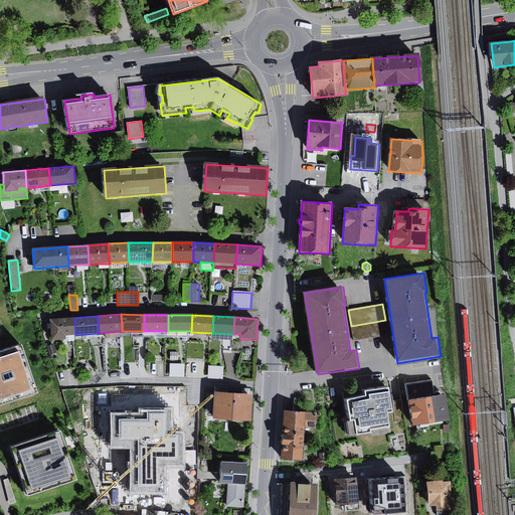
[(75,335),(74,318),(51,319),(52,340),(66,339),(66,336),(75,335)]
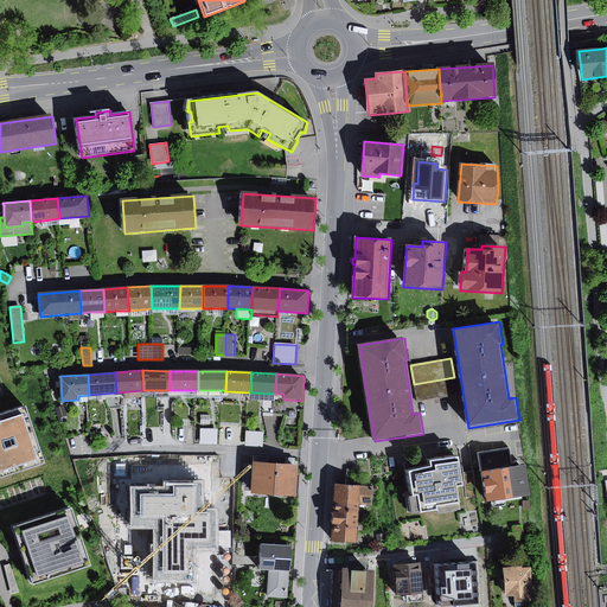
[(454,377),(414,384),(416,401),(457,395),(454,377)]
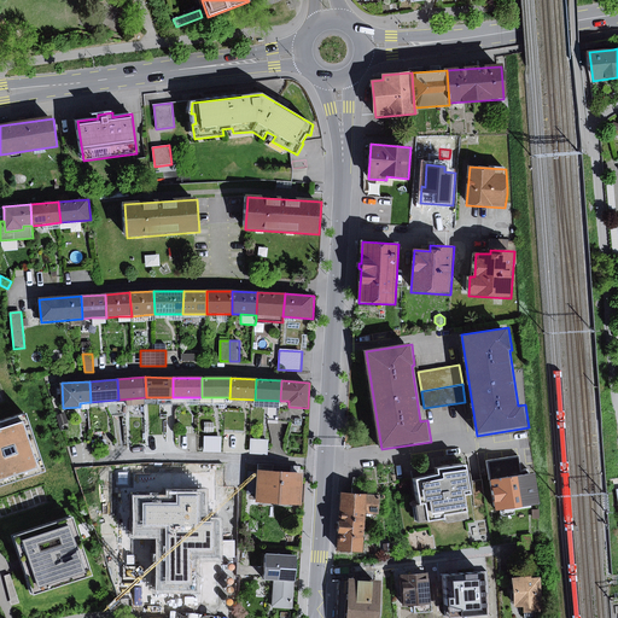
[(22,413),(0,420),(0,484),(41,470),(22,413)]
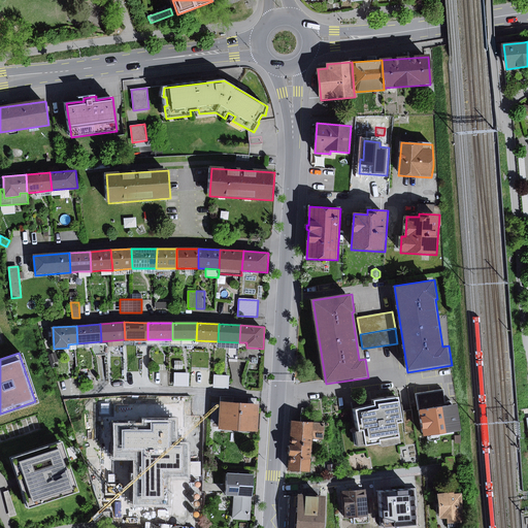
[(56,353),(48,356),(52,364),(59,361),(56,353)]
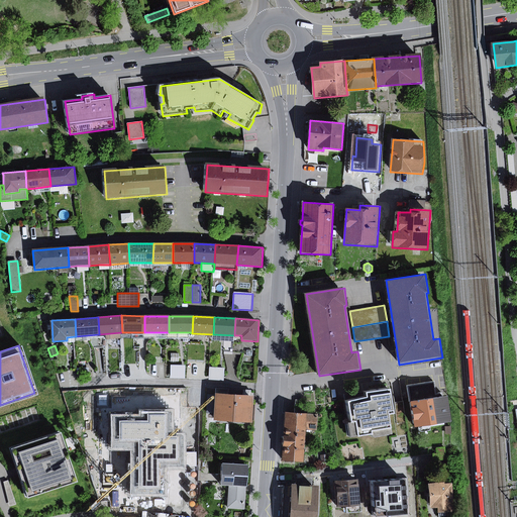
[(225,368),(210,367),(209,380),(224,381),(225,368)]
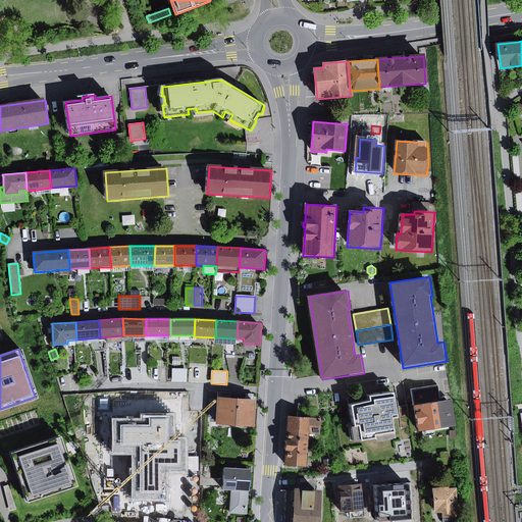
[(90,371),(77,372),(79,380),(91,379),(90,371)]
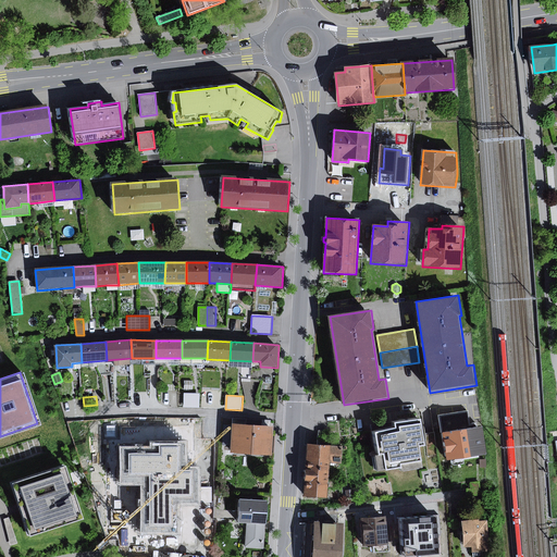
[(465,412),(438,416),(445,461),(484,456),(480,426),(474,428),(473,424),(467,425),(465,412)]
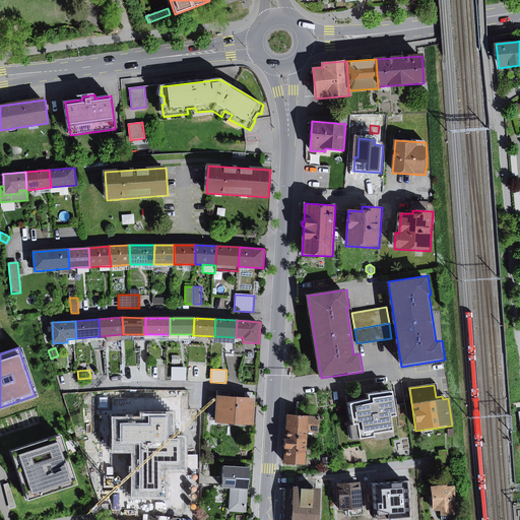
[(368,400),(347,403),(350,425),(347,425),(349,440),(373,437),(374,440),(393,437),(390,416),(395,415),(391,390),(367,393),(368,400)]
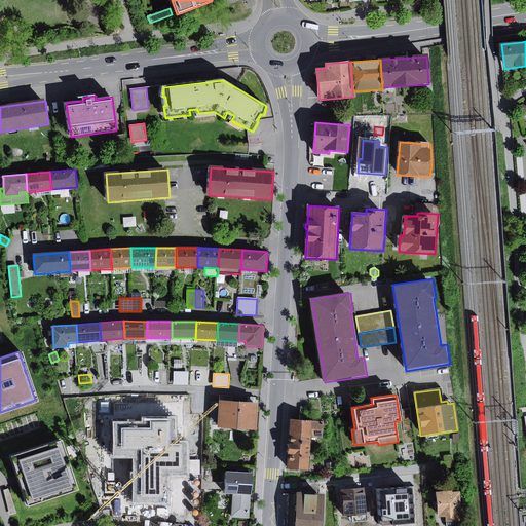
[(233,396),(220,396),(218,428),(258,430),(259,403),(255,403),(248,403),(232,402),(233,396)]
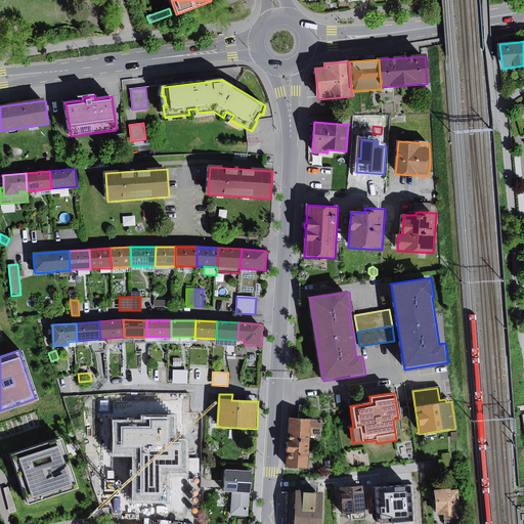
[(299,404),(298,420),(307,420),(308,405),(299,404)]
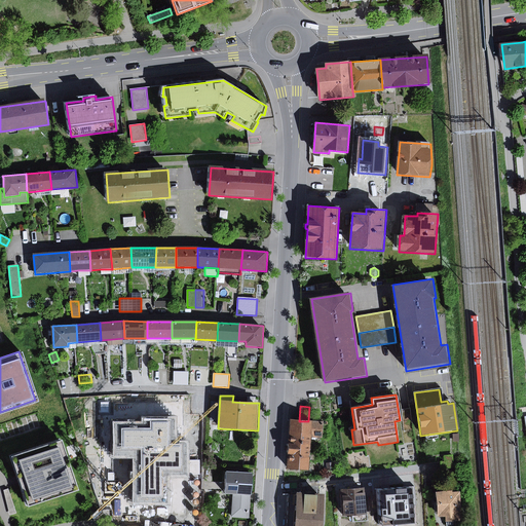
[(406,409),(402,410),(405,430),(413,429),(410,408),(406,409)]
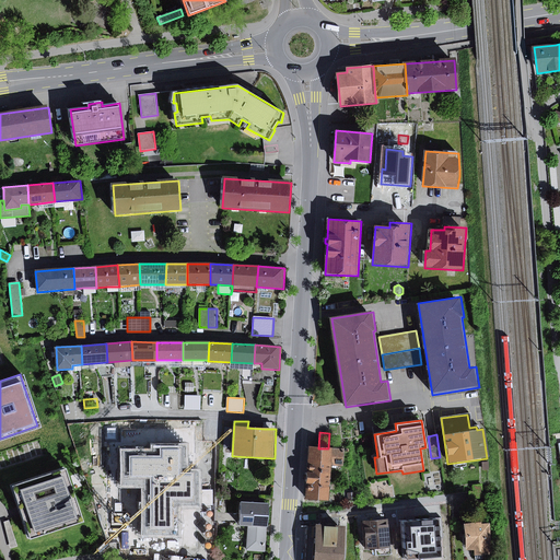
[(189,506),(199,506),(199,470),(188,470),(188,445),(151,445),(151,451),(121,451),(121,488),(143,488),(143,537),(179,537),(179,506),(189,506)]
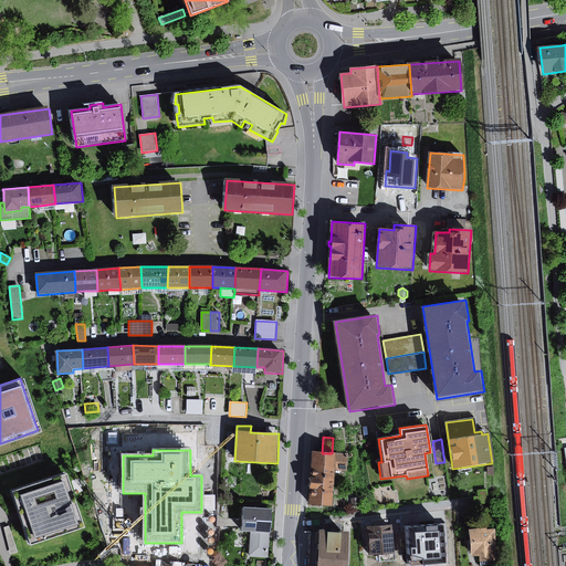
[(322,453),(313,452),(310,505),(333,506),(335,471),(347,471),(348,454),(332,453),(322,453)]
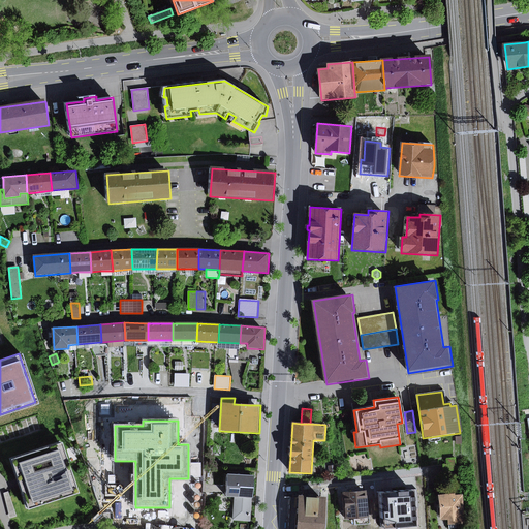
[(59,442),(9,459),(18,485),(26,509),(75,493),(59,442)]
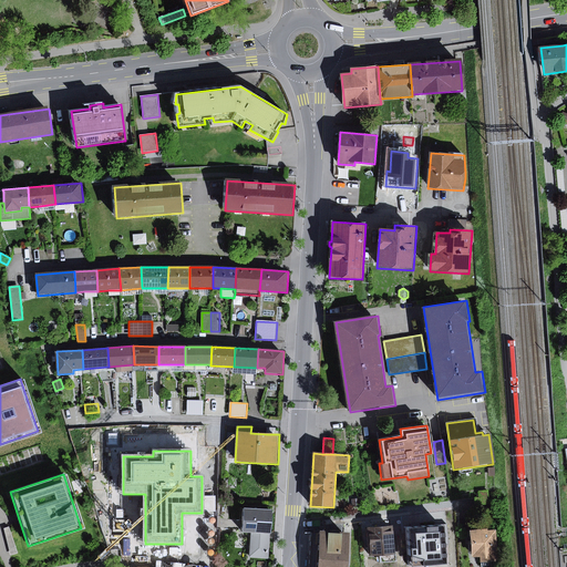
[(272,511),(245,508),(244,533),(250,534),(271,535),(272,511)]
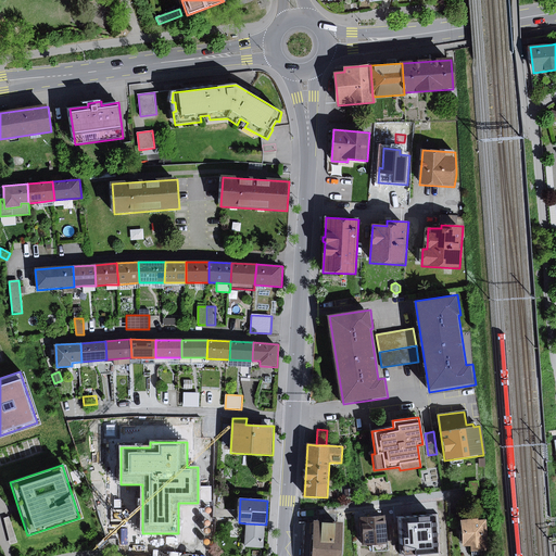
[(362,510),(362,518),(382,517),(381,508),(362,510)]
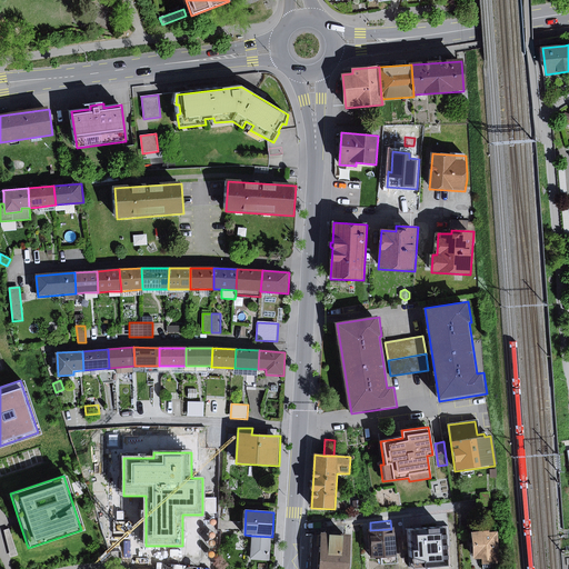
[(370,530),(369,530),(371,558),(381,557),(382,565),(398,563),(395,528),(391,529),(370,530)]
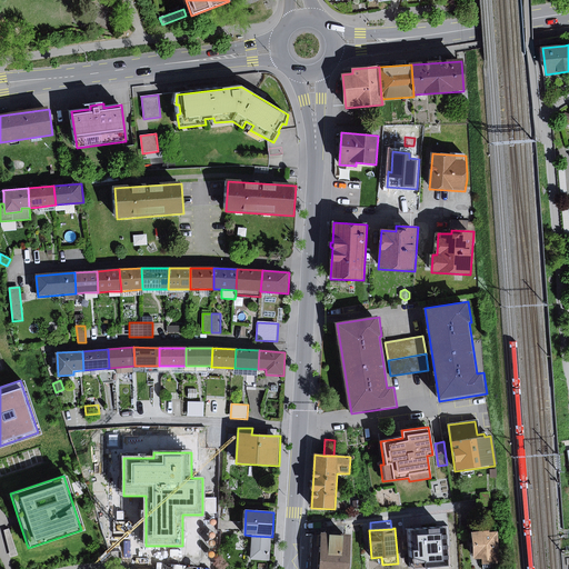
[(446,529),(407,531),(409,568),(448,566),(446,529)]
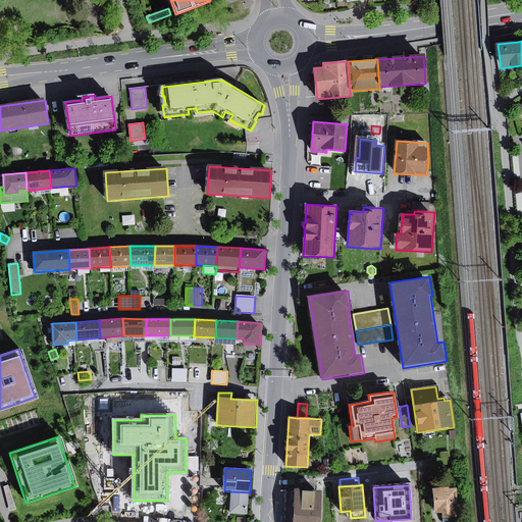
[(450,487),(433,488),(435,513),(442,513),(442,518),(460,517),(457,488),(450,489),(450,487)]
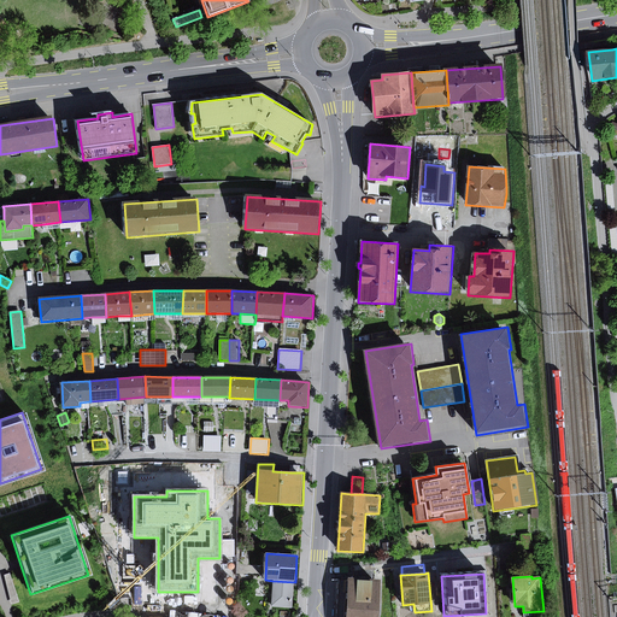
[(380,616),(382,581),(350,579),(346,616),(380,616)]
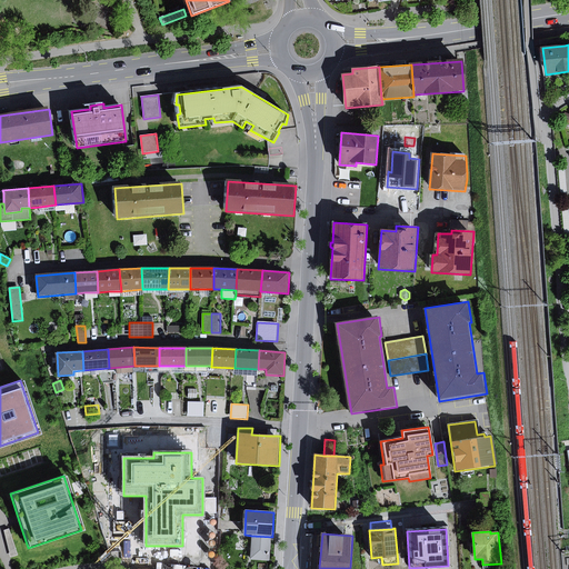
[(271,561),(272,537),(251,536),(250,560),(271,561)]
